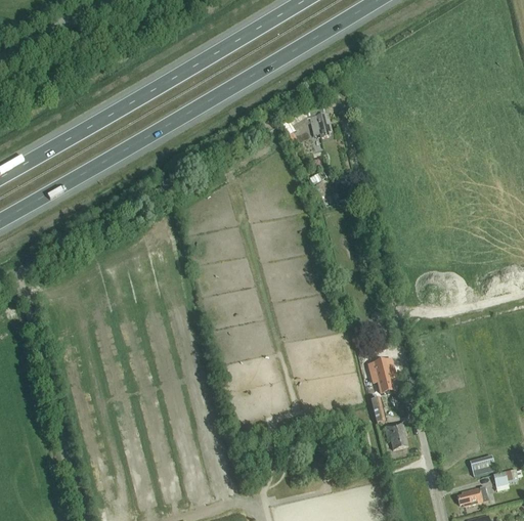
[(309,118),(313,134),(319,133),(320,137),(330,135),(329,131),(332,130),(328,113),(324,114),(322,105),(305,110),(307,119),(309,118)]
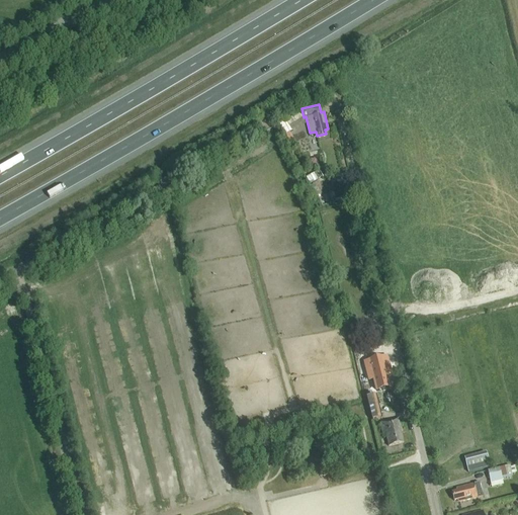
[(288,124),(303,116),(298,109),(277,121),(284,133),(291,129),(288,124)]
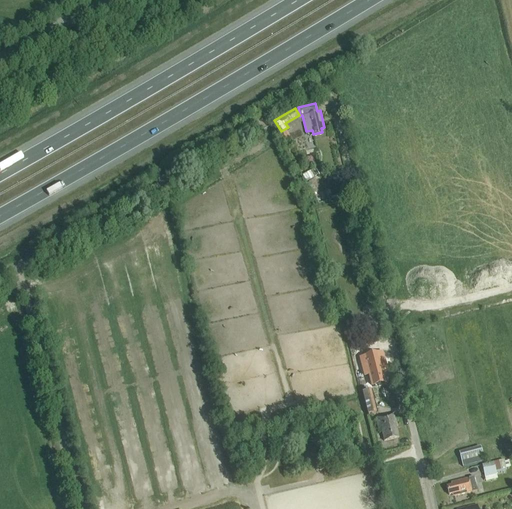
[(367,363),(362,364),(364,373),(369,371),(372,383),(384,380),(381,368),(386,367),(384,359),(379,360),(377,351),(365,354),(367,363)]
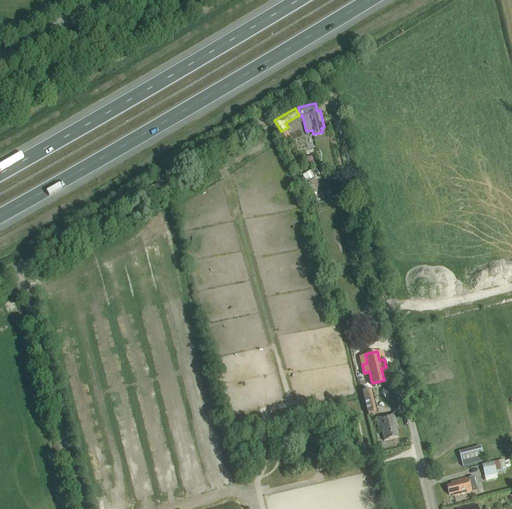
[(368,414),(377,411),(372,388),(362,390),(368,414)]
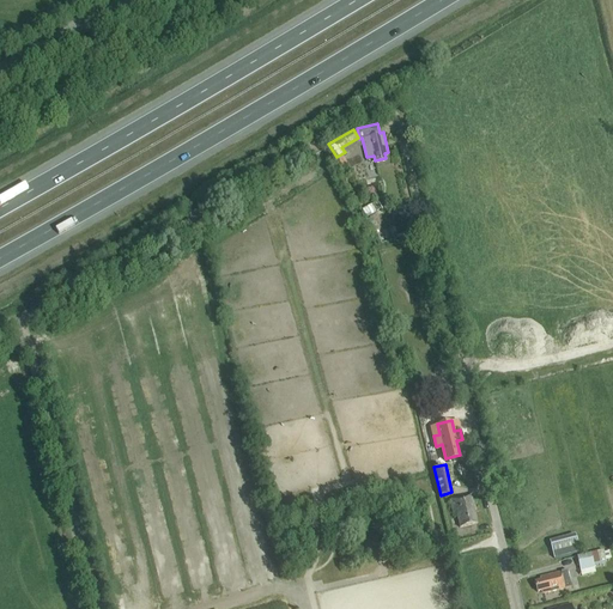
[(459,524),(480,518),(473,492),(451,498),(459,524)]
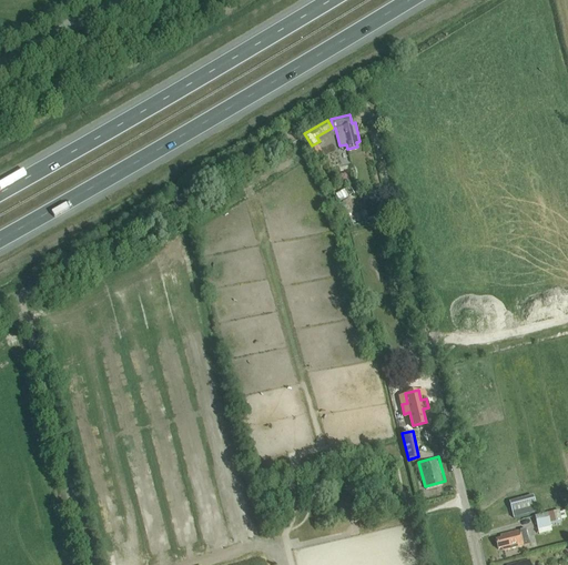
[(535,504),(533,494),(508,500),(511,511),(535,504)]
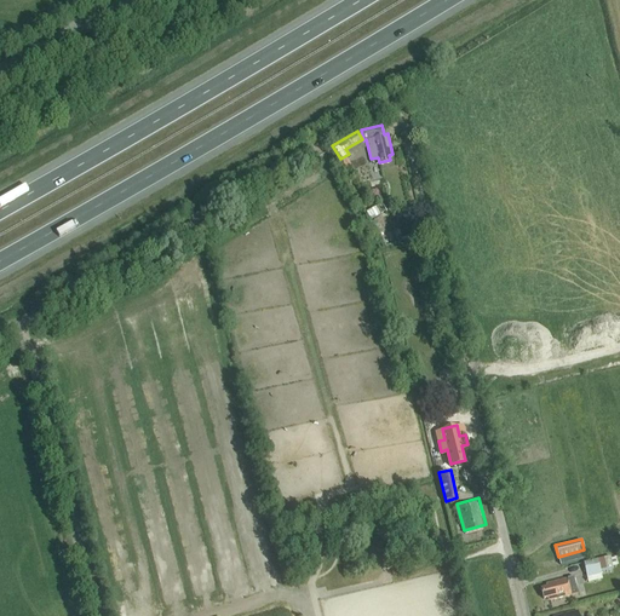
[(609,554),(583,560),(586,575),(601,571),(600,570),(612,568),(609,554)]
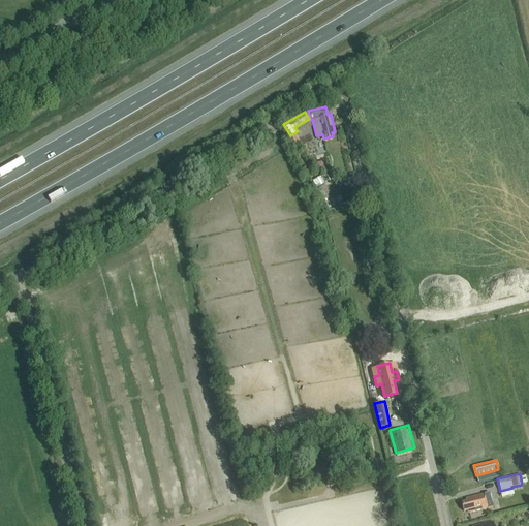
[(469,511),(493,504),(489,490),(465,495),(466,498),(461,499),(463,508),(468,507),(469,511)]
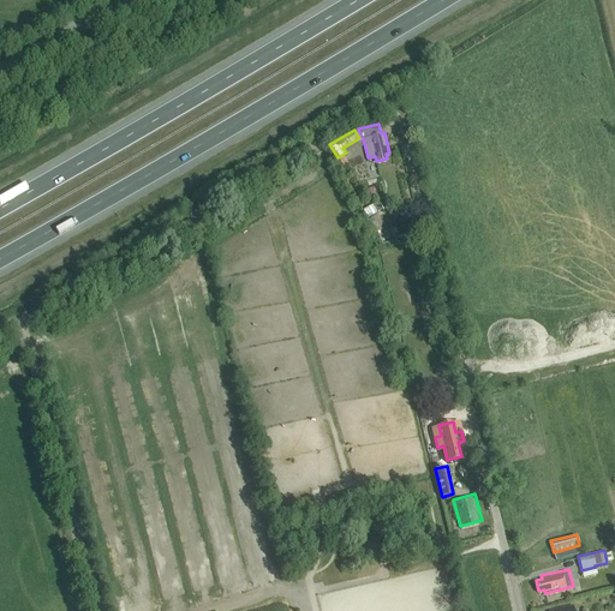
All buildings are outlined.
